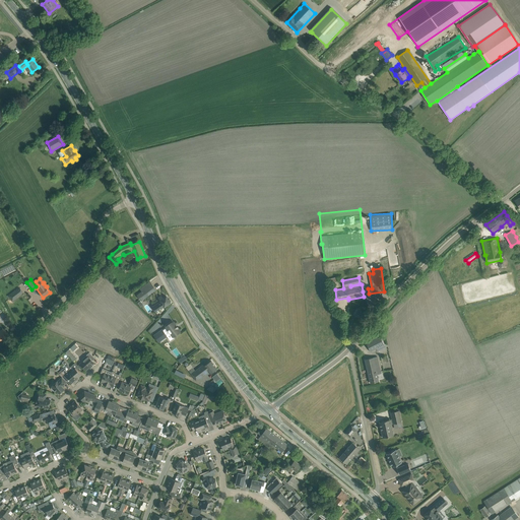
[(145,285),(139,289),(141,293),(145,298),(156,289),(150,281),(145,285)]
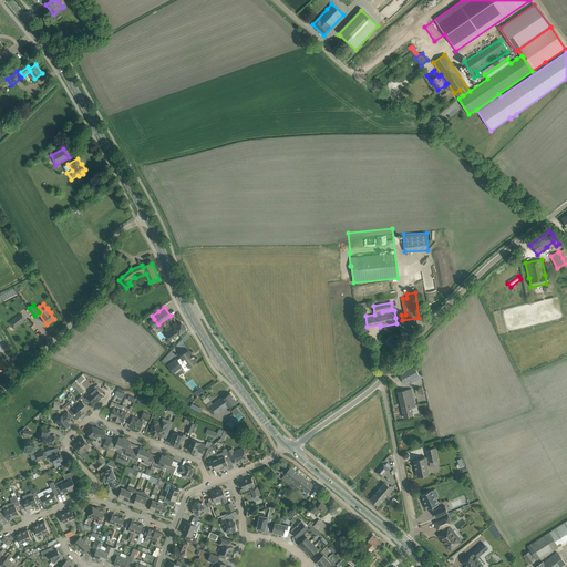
[(17,317),(9,323),(13,328),(18,325),(18,323),(20,321),(17,317)]
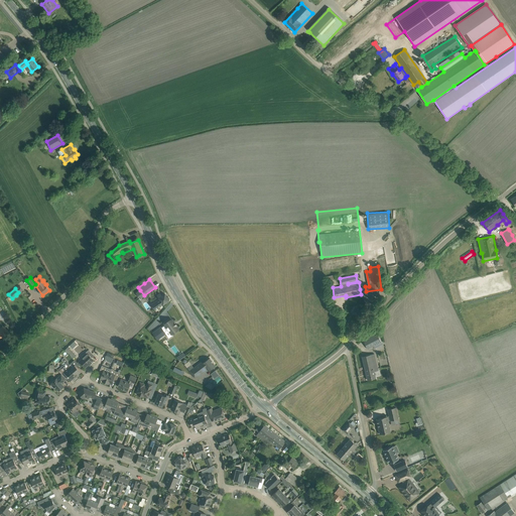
[(157,295),(159,299),(152,304),(155,309),(161,305),(169,300),(165,294),(162,296),(160,293),(157,295)]
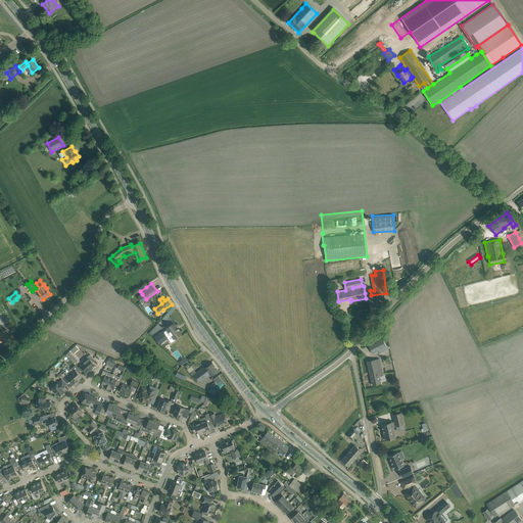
[(163,331),(154,337),(159,345),(169,338),(169,337),(172,335),(174,339),(174,338),(175,338),(181,334),(179,330),(178,330),(174,324),(163,331)]
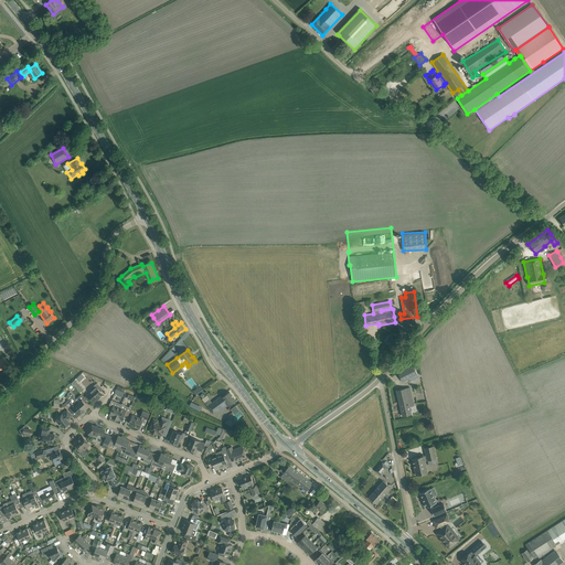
[(418,374),(412,362),(396,370),(403,382),(418,374)]
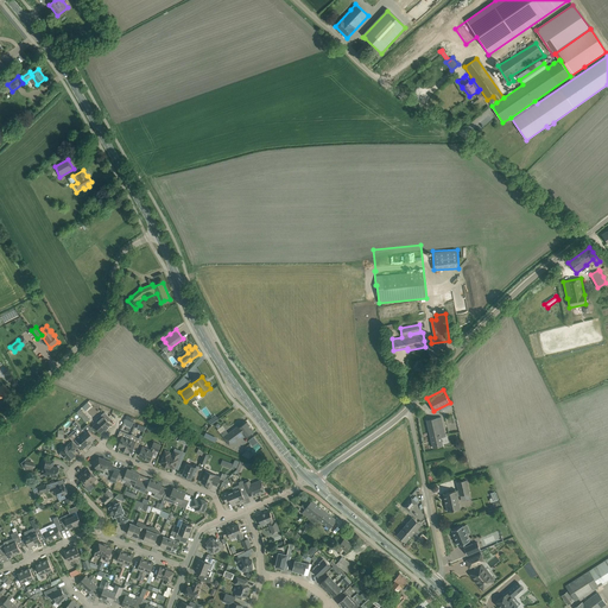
[(81,409),(76,412),(81,417),(86,423),(90,419),(81,409)]
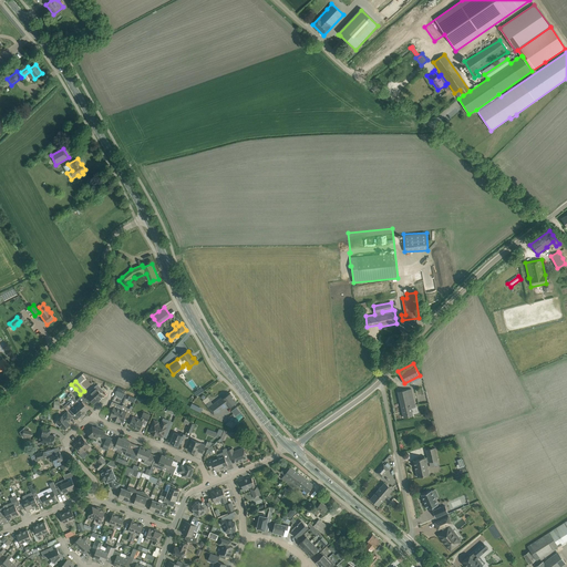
[(104,391),(100,387),(98,384),(92,390),(91,390),(90,391),(90,392),(91,393),(88,397),(94,404),(99,400),(99,401),(101,398),(103,395),(101,393),(104,391)]
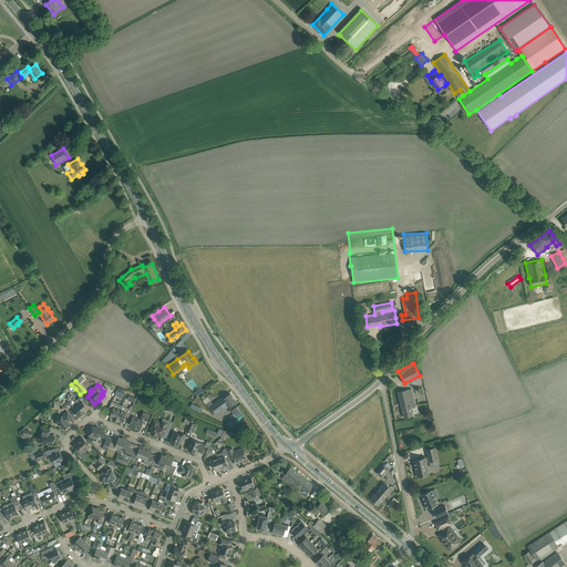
[(398,392),(404,418),(413,415),(411,409),(415,408),(411,389),(398,392)]
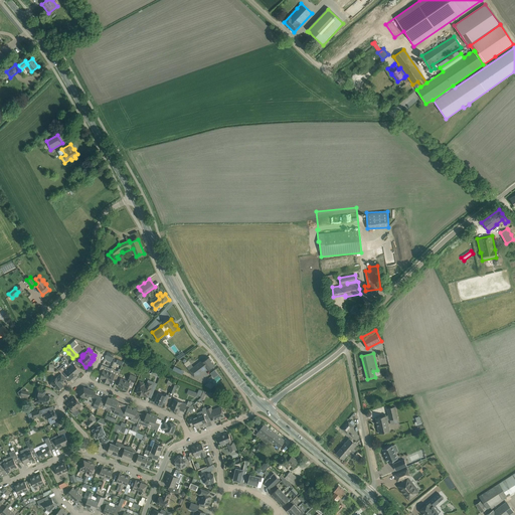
[(68,361),(63,357),(61,359),(67,365),(77,376),(79,374),(78,373),(80,371),(74,364),(72,367),(67,362),(68,361)]
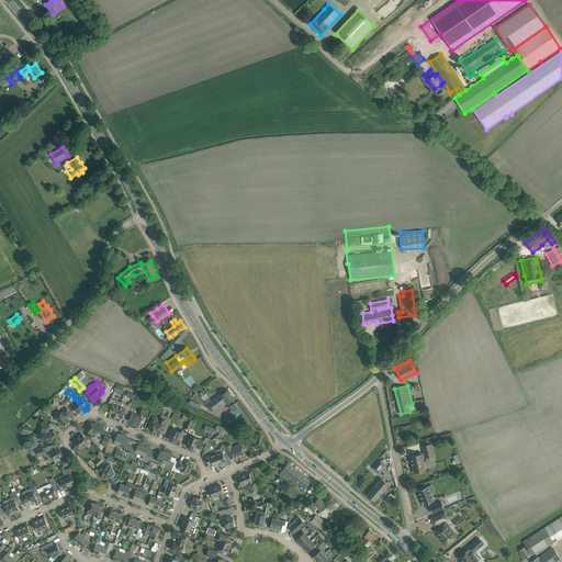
[(227,404),(231,402),(235,398),(228,390),(221,395),(220,394),(206,404),(212,412),(226,402),(227,404)]
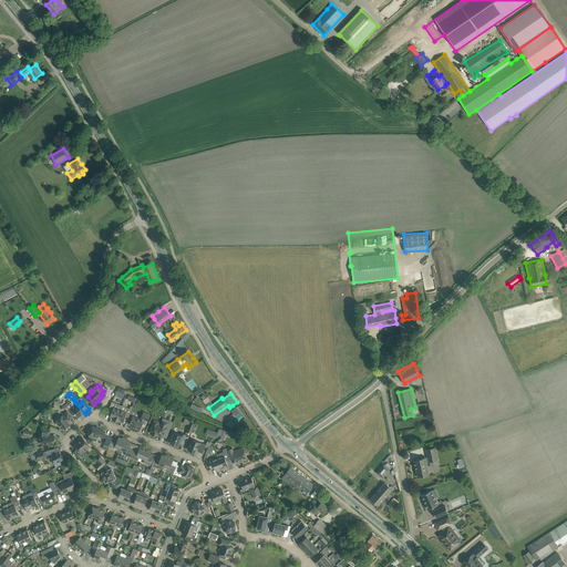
[(85,414),(74,402),(70,406),(71,408),(69,410),(73,415),(75,413),(80,418),(82,415),(83,415),(85,414)]
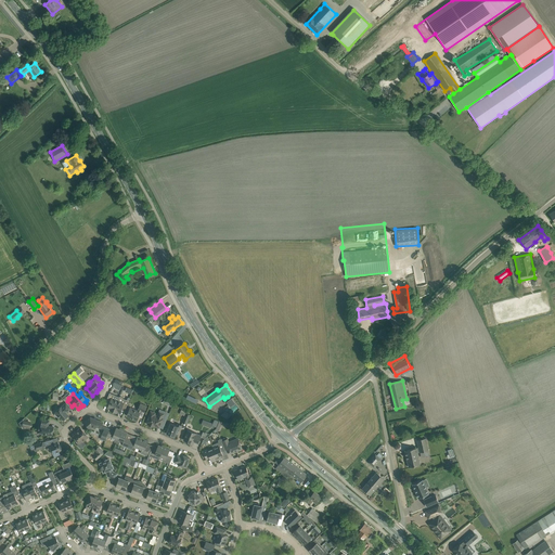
[(110,410),(114,411),(118,400),(114,399),(115,396),(110,394),(105,403),(108,404),(107,408),(111,409),(110,410)]
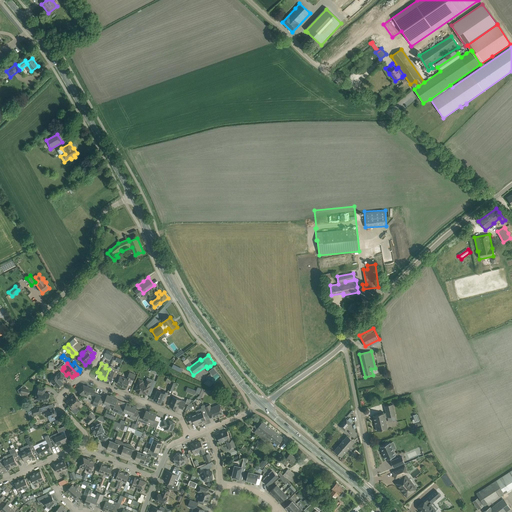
[(105,379),(108,381),(108,380),(111,381),(112,378),(115,379),(119,370),(117,369),(114,368),(113,367),(114,367),(111,365),(111,366),(110,366),(109,369),(105,379)]
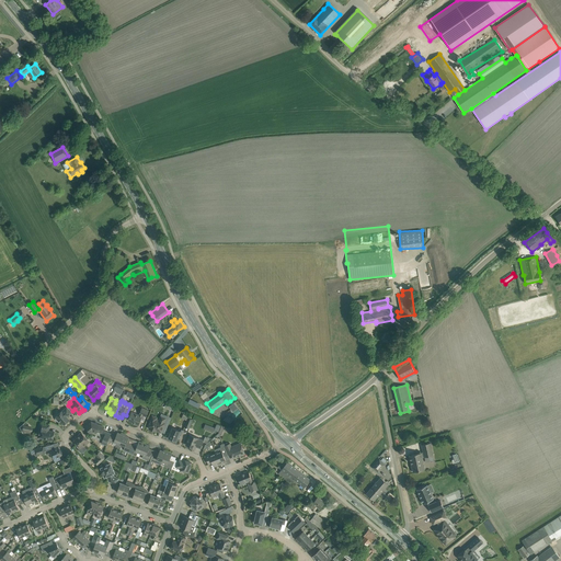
[(229,407),(233,412),(238,408),(235,402),(229,407)]
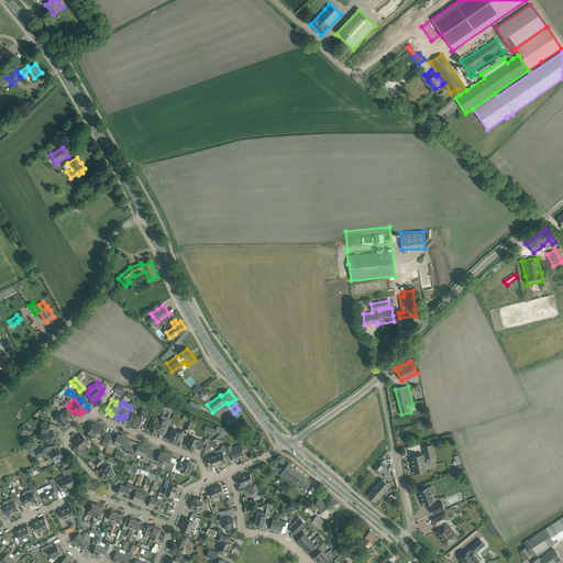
[(58,422),(61,426),(62,424),(65,427),(70,421),(68,419),(73,415),(67,408),(62,412),(55,419),(56,420),(55,420),(58,423),(58,422)]
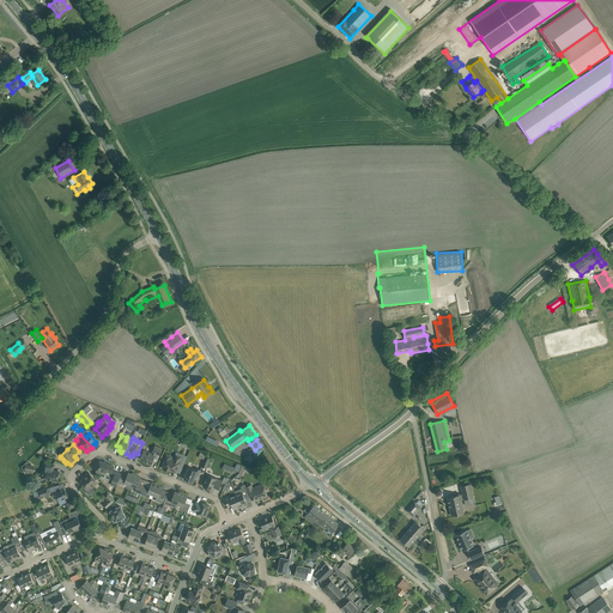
[(147,462),(147,463),(151,465),(156,454),(159,455),(163,449),(156,445),(152,454),(144,450),(140,460),(147,462)]
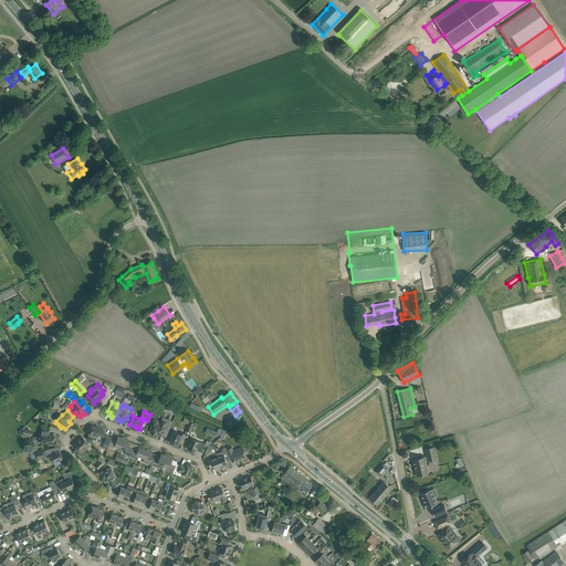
[(156,422),(153,421),(149,431),(152,431),(150,432),(158,436),(158,435),(163,437),(166,427),(165,427),(167,422),(163,420),(160,425),(158,423),(156,422)]
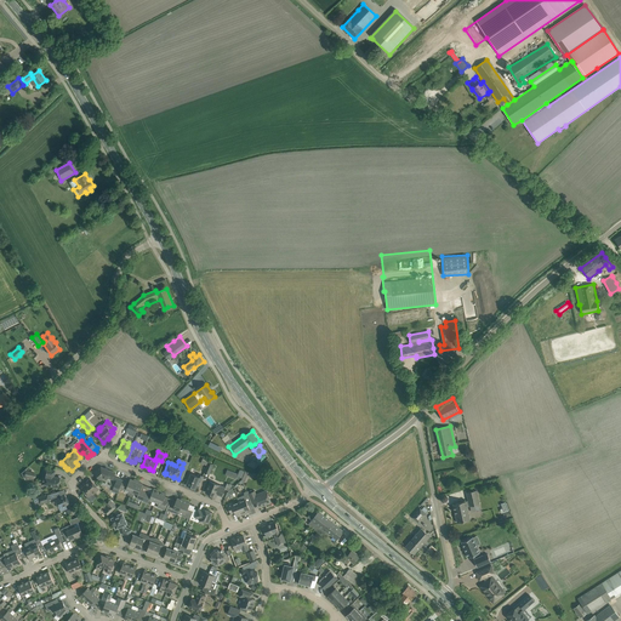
[(21,471),(26,482),(35,477),(32,467),(21,471)]
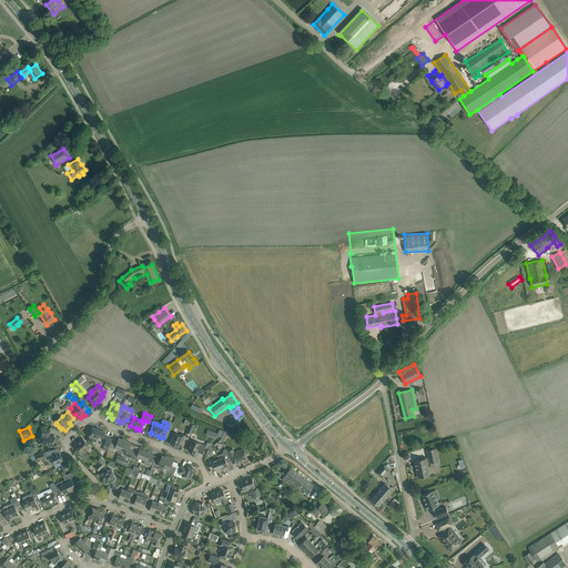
[(87,433),(91,438),(93,437),(98,438),(98,436),(103,438),(105,433),(92,427),(87,433)]
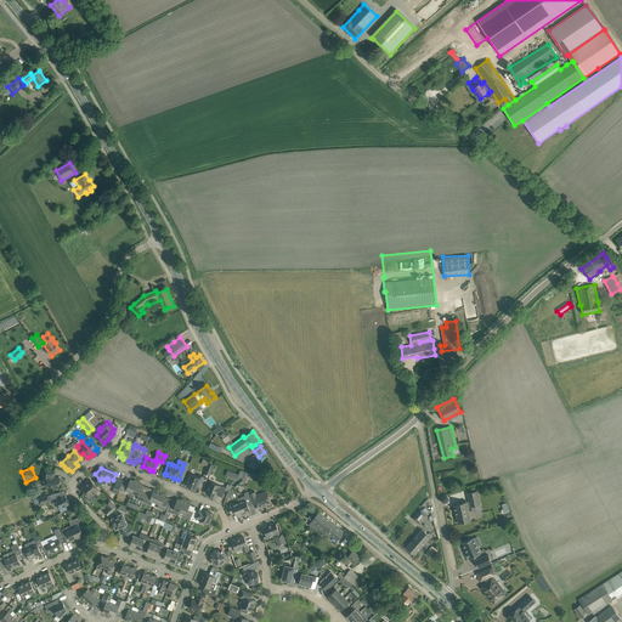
[(55,471),(49,470),(45,470),(43,485),(58,488),(61,479),(54,478),(55,471)]
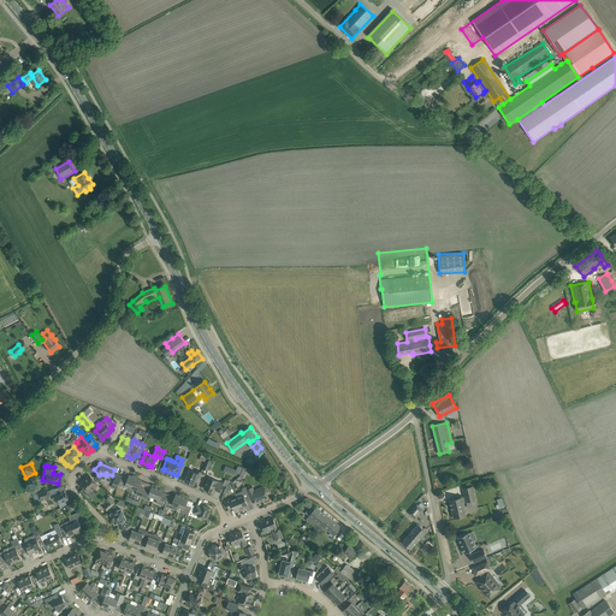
[(185,481),(194,485),(195,481),(197,481),(202,472),(197,471),(196,473),(189,469),(189,471),(188,471),(185,475),(187,477),(185,481)]
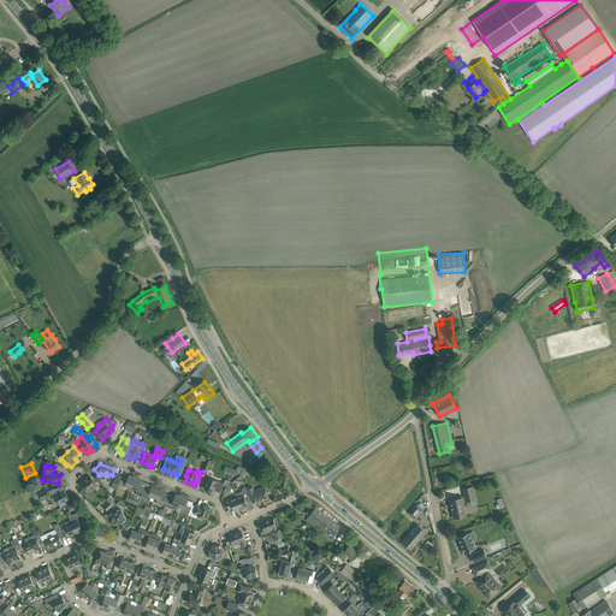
[(119,485),(123,477),(117,474),(111,487),(117,490),(119,485)]
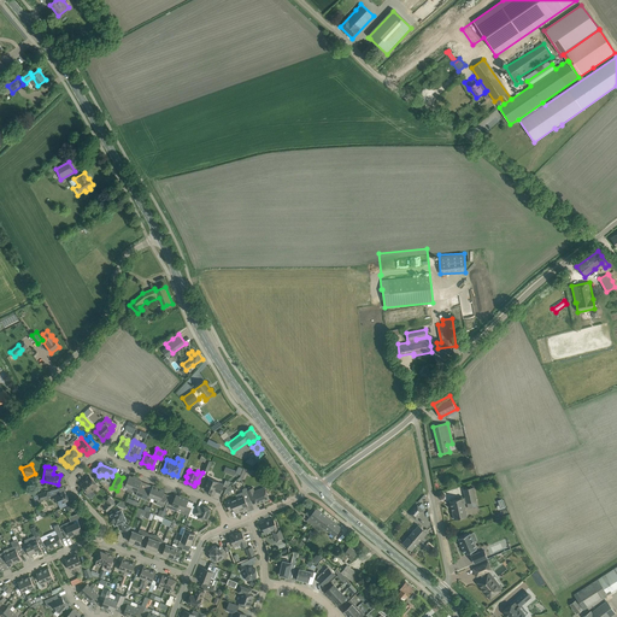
[(81,486),(84,489),(84,491),(84,492),(86,492),(87,493),(88,492),(88,493),(92,491),(92,492),(99,486),(90,476),(81,486)]
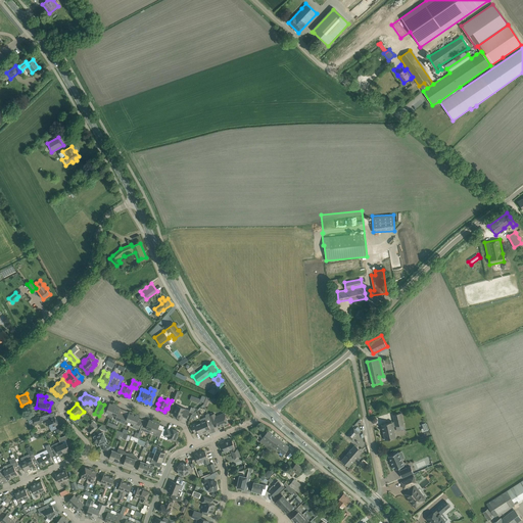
[(107,417),(110,417),(115,405),(113,403),(112,405),(109,403),(108,407),(104,405),(101,412),(105,414),(106,412),(109,413),(107,417)]
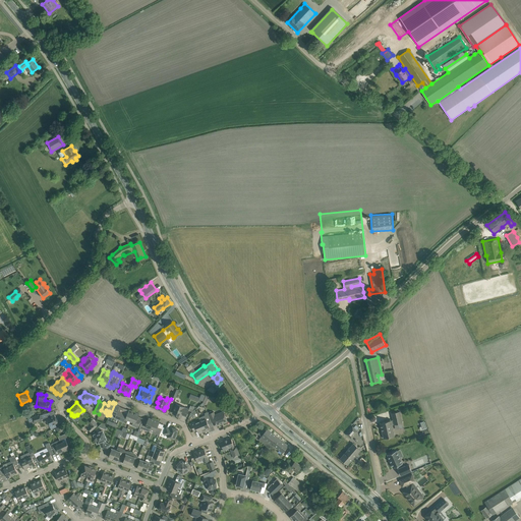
[(115,418),(119,420),(122,413),(118,411),(120,406),(117,405),(117,404),(115,403),(110,415),(112,416),(113,413),(116,414),(115,418)]
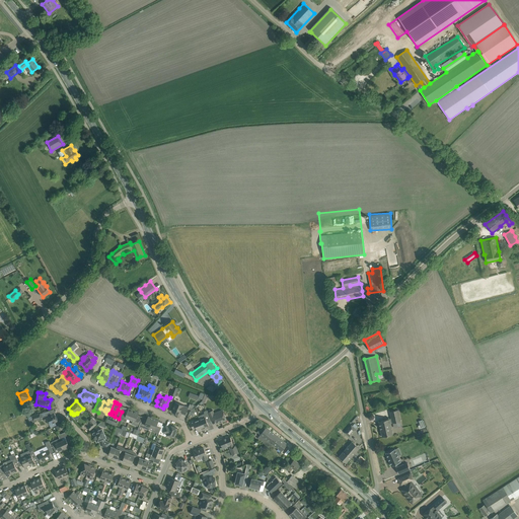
[(171,412),(180,416),(181,414),(186,415),(189,408),(175,402),(171,412)]
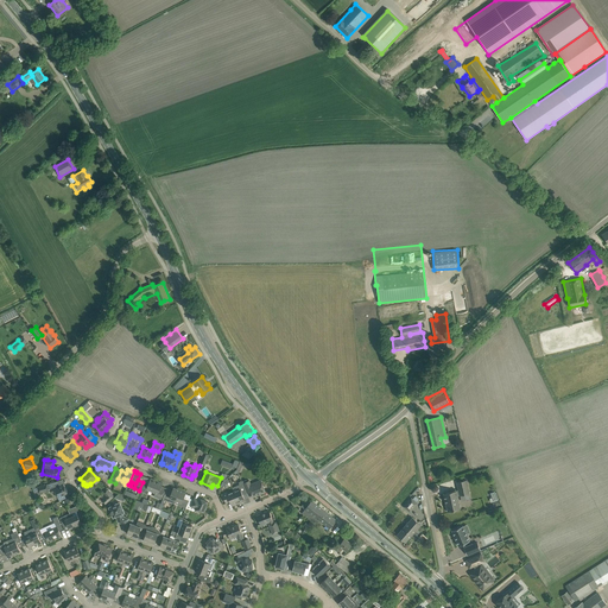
[(150,491),(152,492),(157,481),(151,479),(149,485),(143,482),(139,491),(147,494),(150,491)]
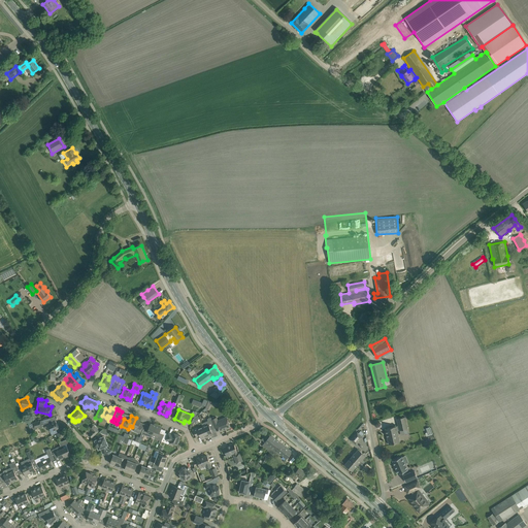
[(195,424),(201,422),(198,416),(192,418),(195,424)]
